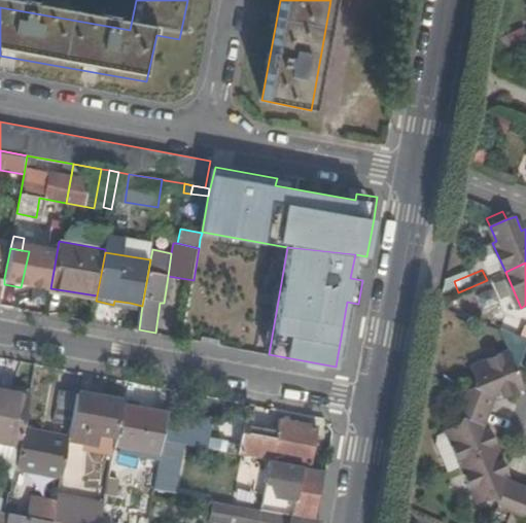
[(469,390),(465,401),(491,411),(497,396),(521,405),(525,391),(525,386),(518,370),(509,348),(472,364),(480,378),(475,387),(470,388),(469,390)]
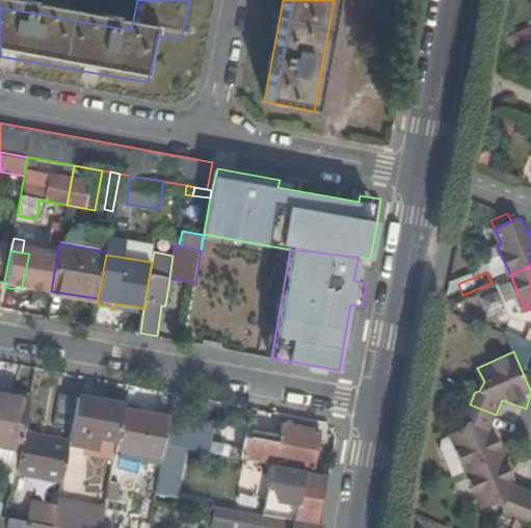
[(25,433),(31,396),(0,389),(0,444),(22,448),(25,433)]
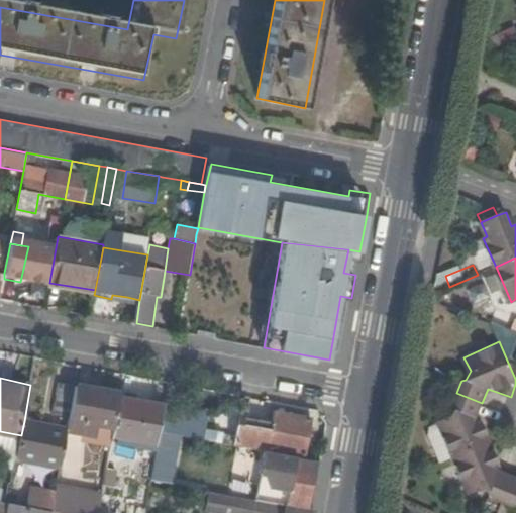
[(72,418),(78,385),(63,382),(56,415),(72,418)]
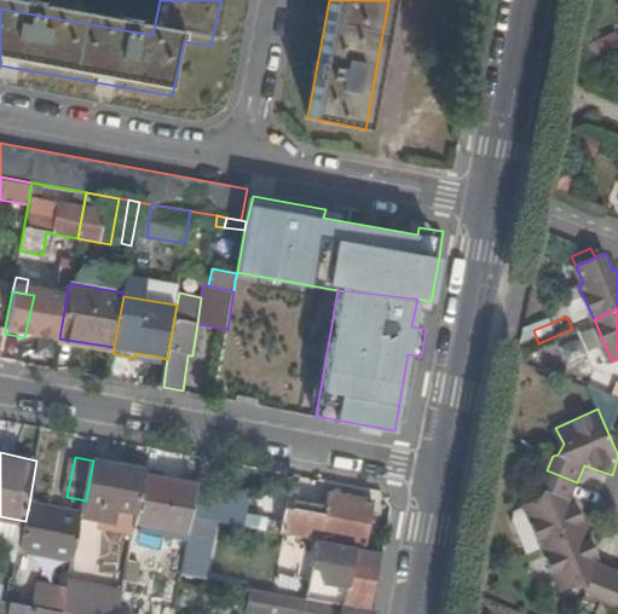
[(139,510),(145,474),(146,471),(93,461),(86,500),(139,510)]
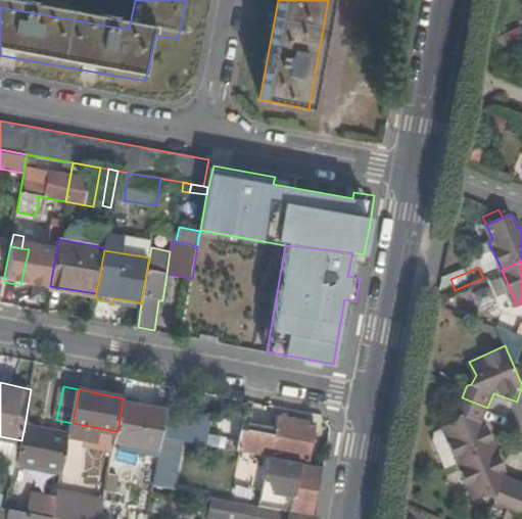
[(443,428),(460,464),(499,447),(488,426),(484,427),(482,422),(487,408),(462,397),(457,409),(460,414),(458,422),(443,428)]
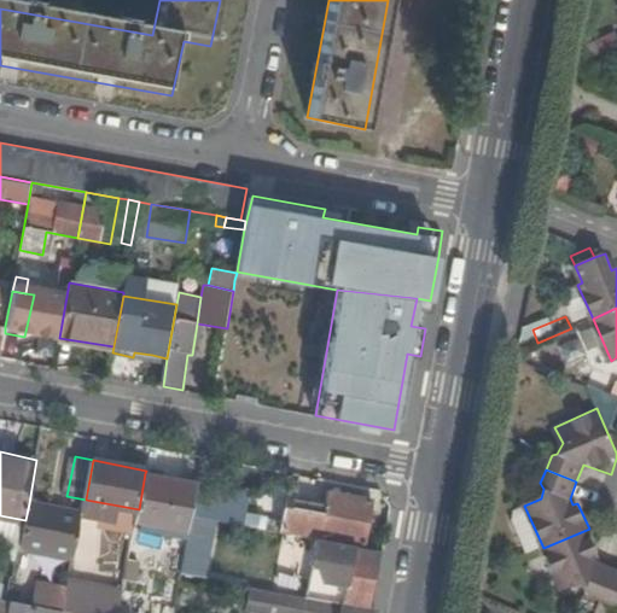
[(197,485),(197,483),(145,473),(139,509),(137,520),(162,525),(181,529),(187,530),(191,515),(197,485)]
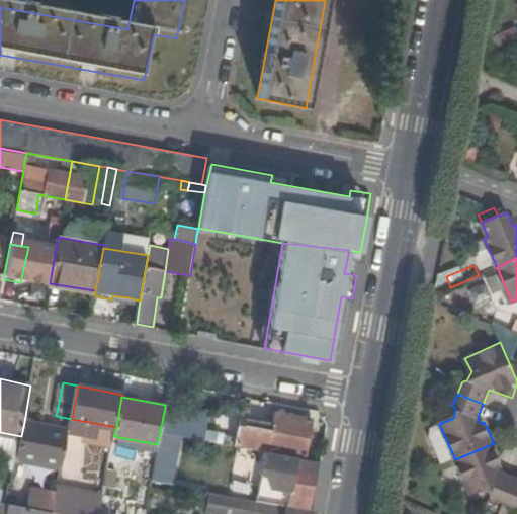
[(182,409),(165,407),(160,432),(173,434),(177,435),(182,409)]
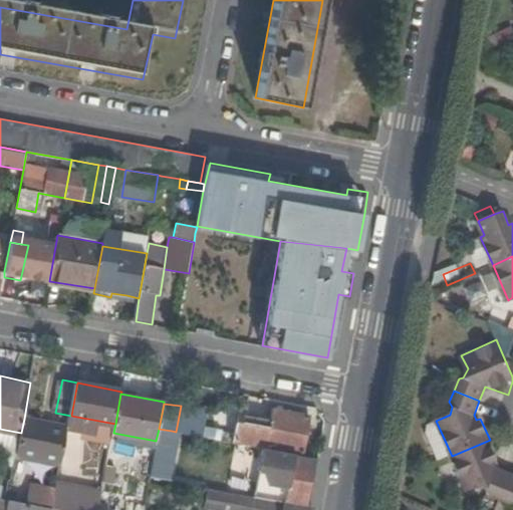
[(234,443),(266,448),(267,444),(304,451),(310,415),(272,408),(271,418),(243,413),(242,423),(237,422),(235,433),(234,443)]
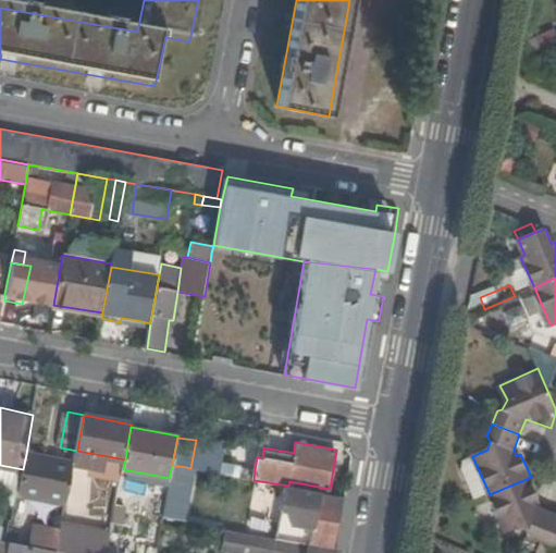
[(74,464),(26,454),(23,469),(19,490),(68,501),(74,464)]
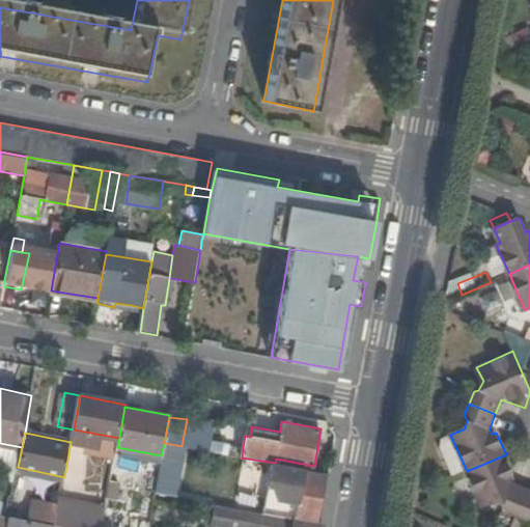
[(161,455),(155,493),(169,495),(177,445),(164,443),(161,455)]
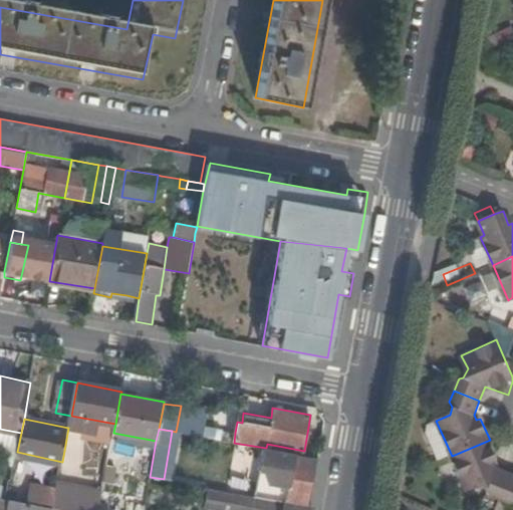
[(234,443),(235,433),(217,430),(217,439),(234,443)]
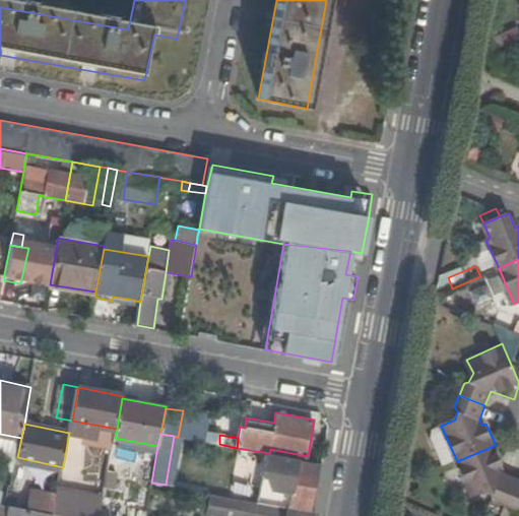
[(152,445),(136,442),(134,451),(150,454),(152,445)]
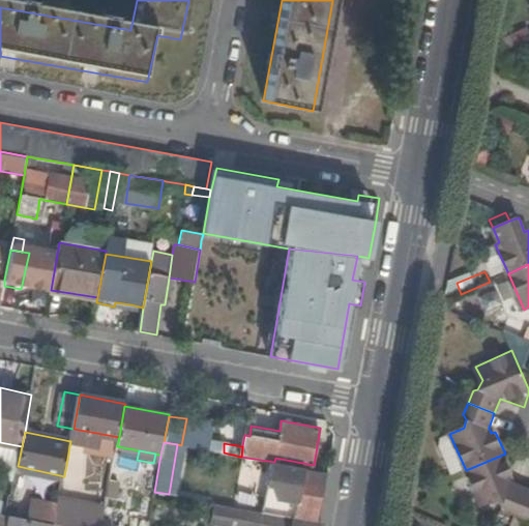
[(516,515),(526,488),(512,483),(509,477),(515,474),(505,454),(466,470),(483,507),(496,501),(504,505),(505,510),(516,515)]
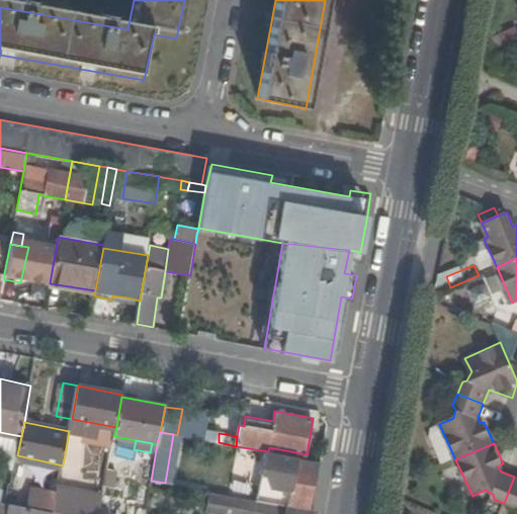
[(313,482),(317,462),(264,452),(257,496),(307,506),(307,509),(313,510),(317,489),(312,488),(313,482)]
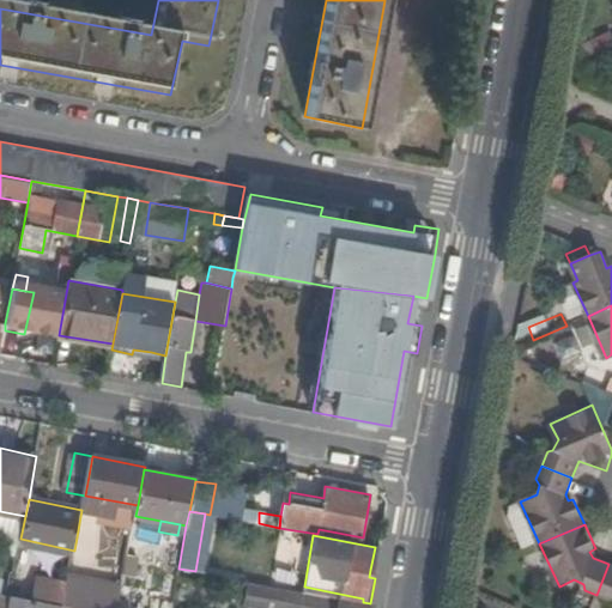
[(611,565),(609,564),(597,595),(605,597),(607,599),(611,596),(611,565)]
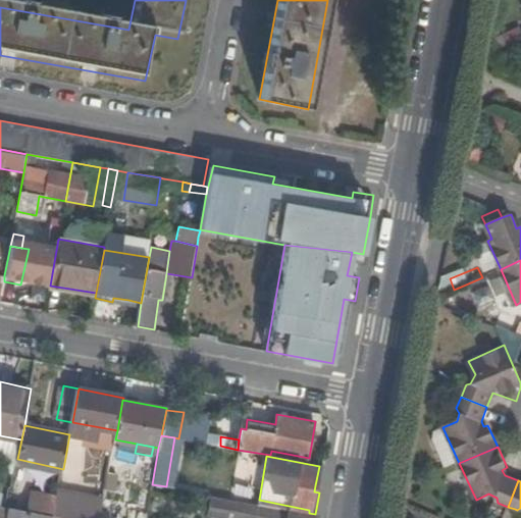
[(164,517),(169,487),(166,486),(152,484),(148,503),(145,517),(164,517)]
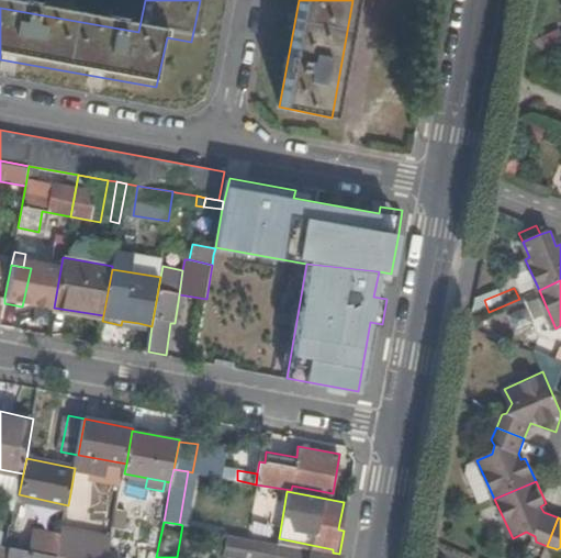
[(14,525),(9,547),(32,551),(57,556),(62,534),(14,525)]
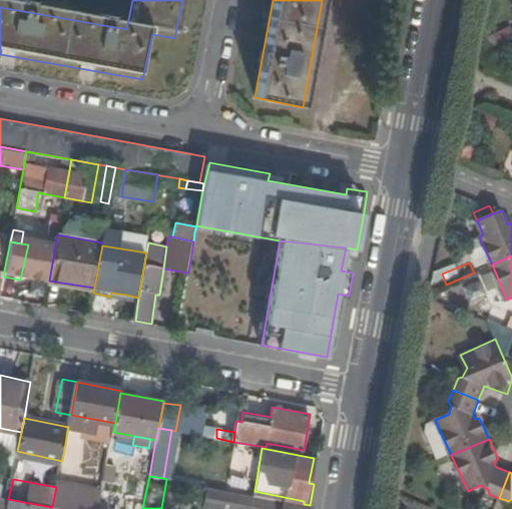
[(97,508),(100,495),(56,487),(52,507),(58,508),(97,508)]
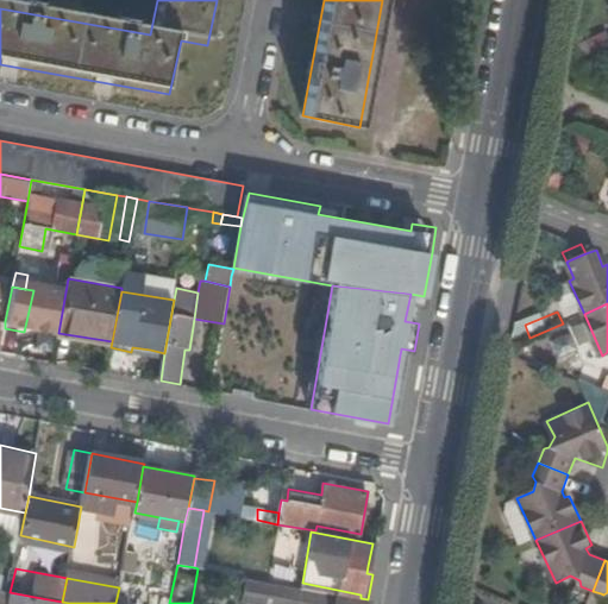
[(255,602),(261,603),(367,603),(368,599),(361,598),(258,580),(255,602)]
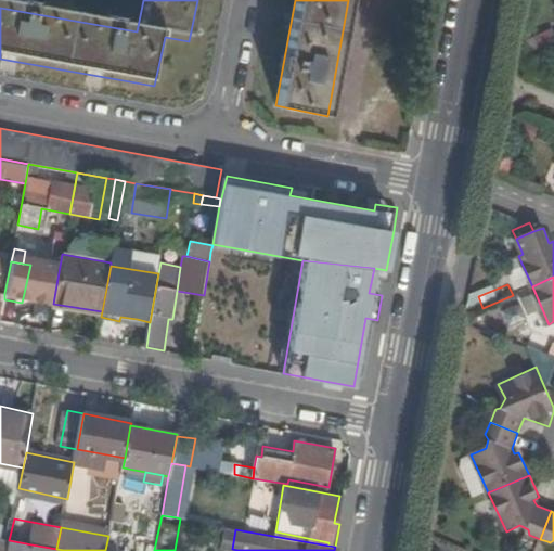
[(131,541),(108,536),(105,550),(154,550),(157,535),(137,532),(133,550),(130,550),(131,541)]
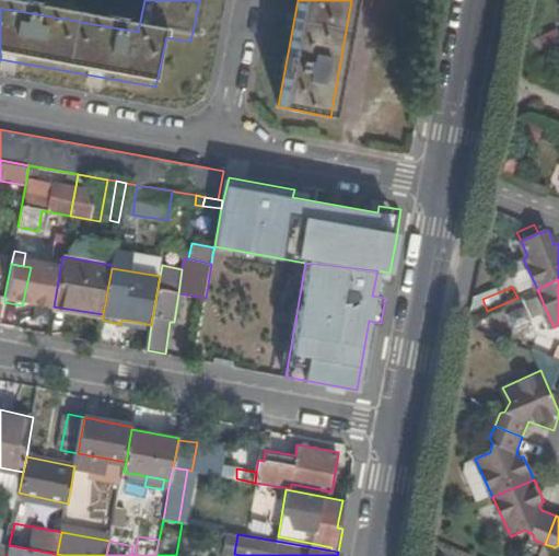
[(545,544),(540,555),(548,555),(552,546),(545,544)]
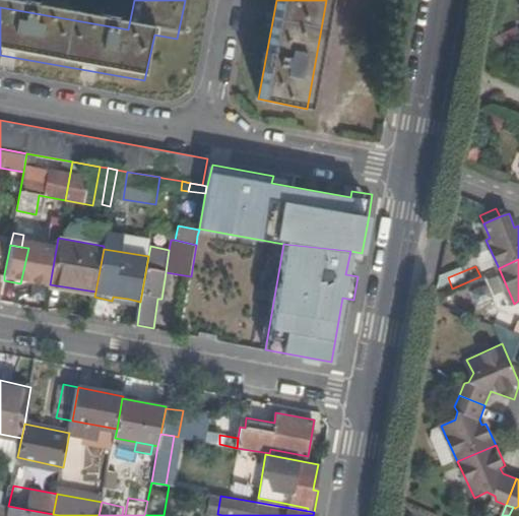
[(28,515),(29,510),(8,506),(6,515),(28,515)]
